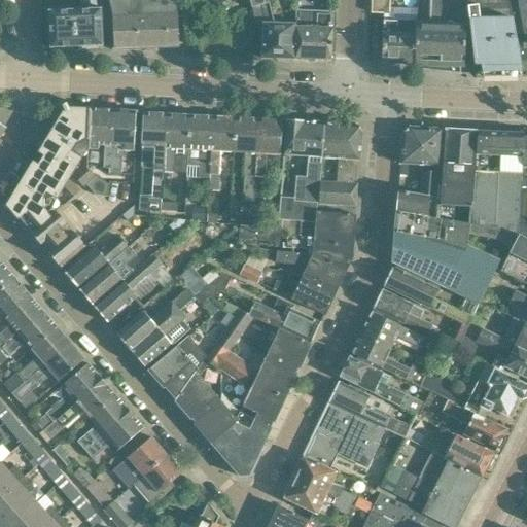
[(143,49),(141,0),(108,0),(109,2),(111,18),(111,27),(113,50),(143,49)]
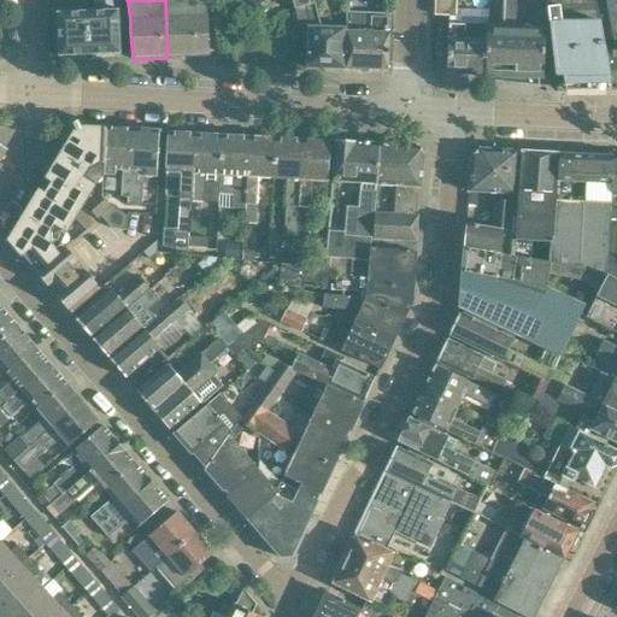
[(206,0),(183,1),(183,0),(165,0),(168,58),(209,56),(206,0)]
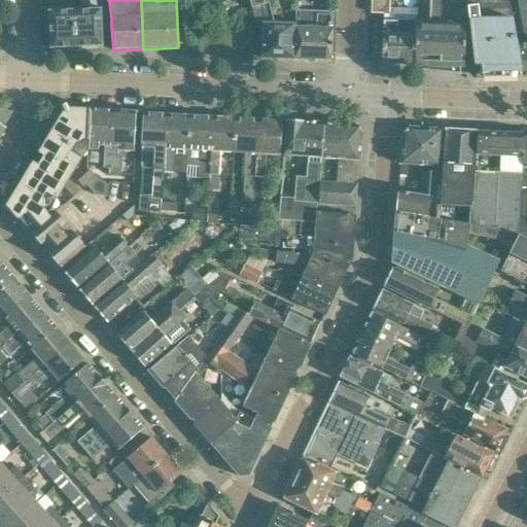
[(294,60),(295,24),(274,24),(268,0),(249,0),(255,24),(262,25),(261,59),(277,59),(279,62),(289,63),(292,60),(294,60)]
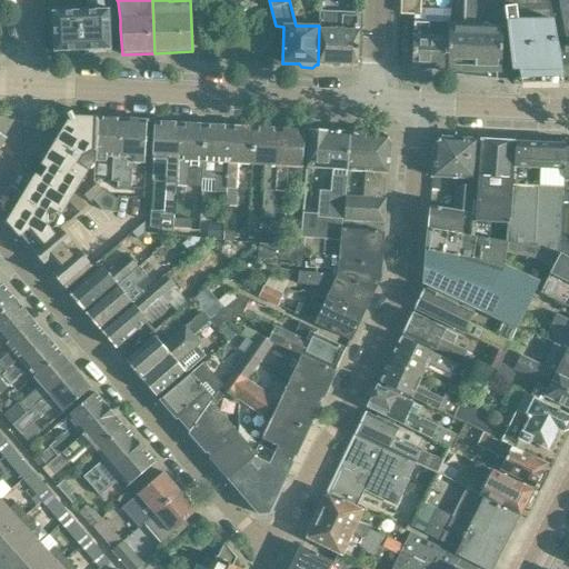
[(400,0),(400,15),(421,16),(420,0),(400,0)]
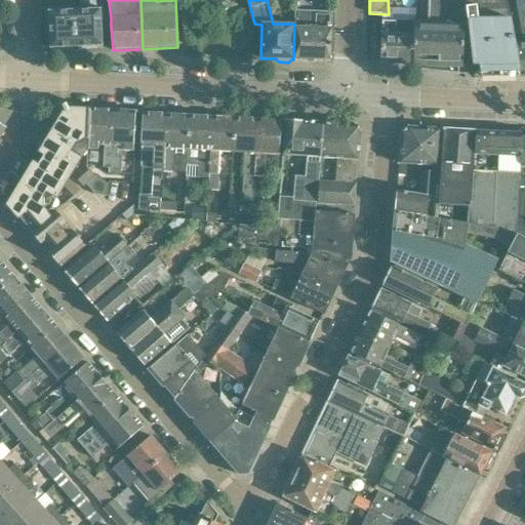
[(428,0),(428,22),(413,22),(413,23),(412,35),(411,64),(472,66),(465,0),(428,0)]
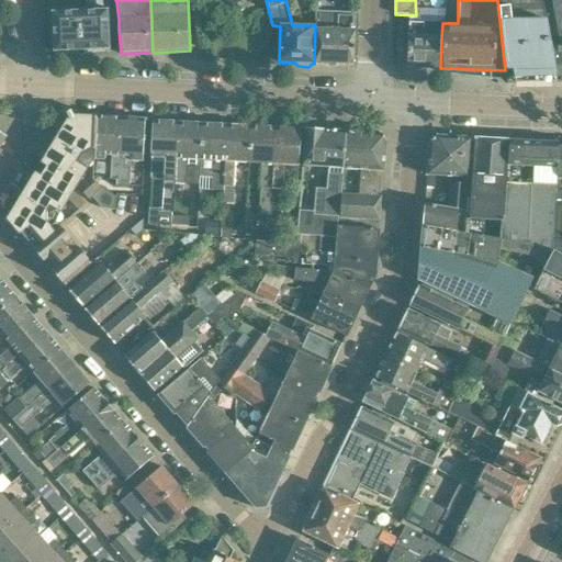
[(540,0),(497,0),(505,70),(506,71),(507,71),(507,70),(513,69),(515,83),(557,82),(540,0)]
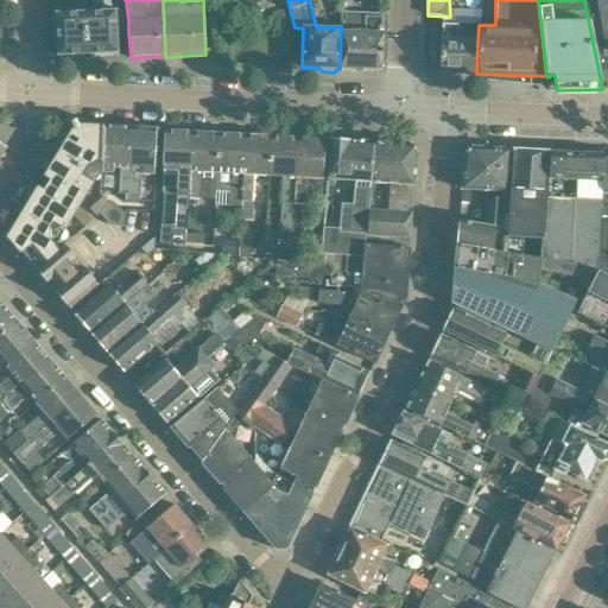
[(607,89),(607,7),(606,0),(597,0),(607,50),(600,50),(602,89),(607,89)]
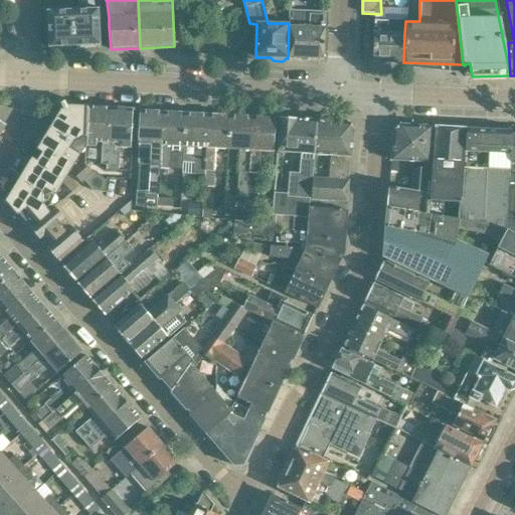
[(109,26),(109,17),(107,2),(97,2),(98,8),(46,11),(48,48),(101,45),(100,27),(109,26)]
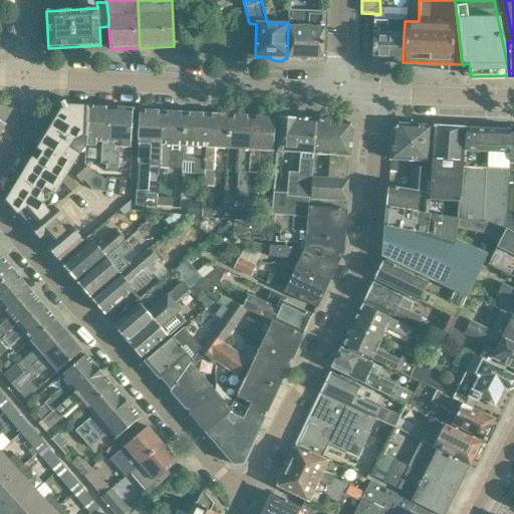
[(323,59),(325,12),(289,10),(288,23),(287,58),(323,59)]
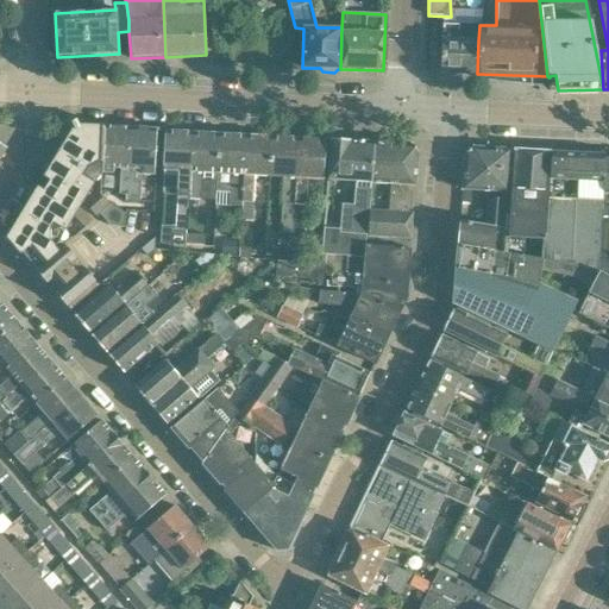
[(443,24),(441,73),(477,74),(478,41),(479,26),(479,25),(443,24)]
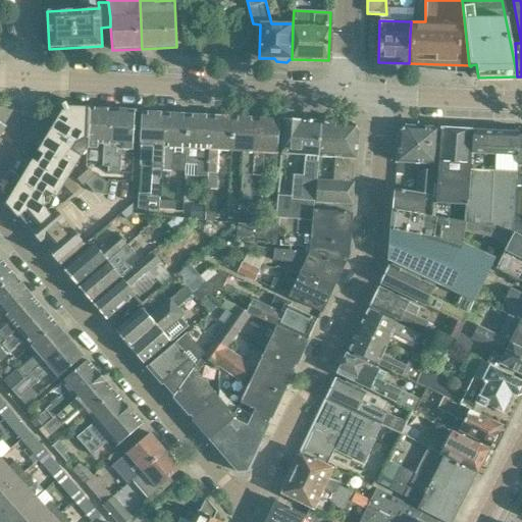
[(87,148),(89,109),(69,108),(68,107),(62,110),(63,111),(46,139),(60,154),(58,157),(45,142),(7,205),(60,266),(86,245),(52,206),(55,198),(63,186),(72,196),(80,190),(70,180),(67,178),(86,148),(87,148)]
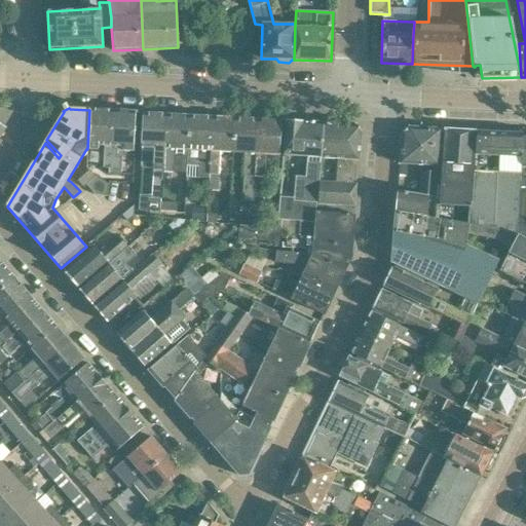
[(111,146),(113,111),(89,110),(87,149),(98,149),(98,145),(104,146),(103,167),(108,168),(108,174),(109,174),(110,156),(112,156),(112,151),(109,151),(109,146),(111,146)]
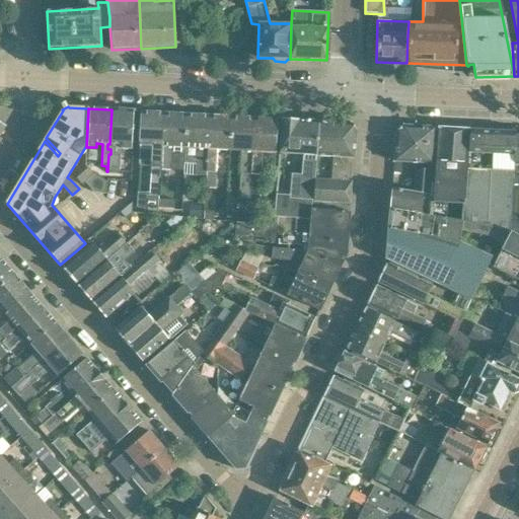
[(132,150),(134,110),(112,109),(109,144),(107,144),(107,149),(110,149),(110,154),(108,154),(107,171),(132,172),(133,154),(115,154),(116,144),(122,145),(122,149),(132,150)]
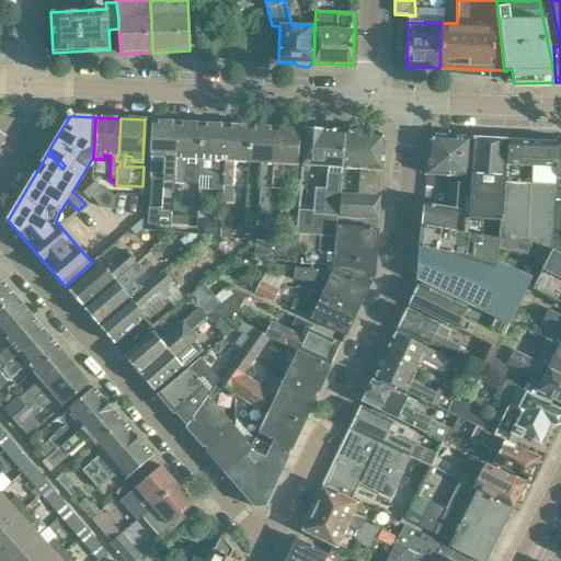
[(174,201),(176,122),(153,121),(151,159),(164,160),(161,212),(149,210),(148,225),(172,226),(172,215),(173,201),(174,201)]
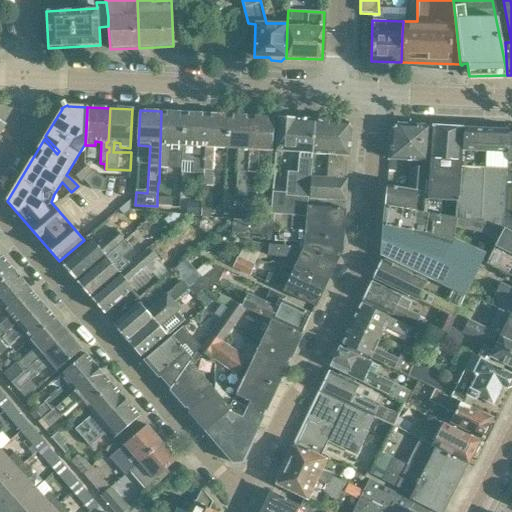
[(180,147),(182,112),(161,111),(159,183),(167,183),(169,147),(180,147)]
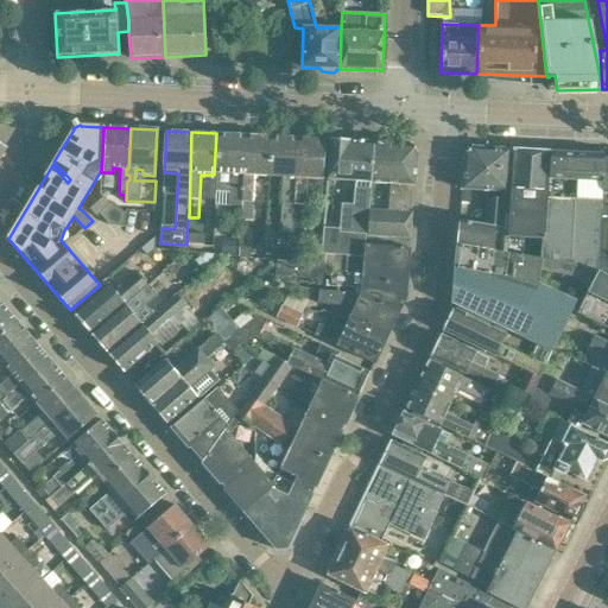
[(240,203),(244,134),(216,133),(214,175),(217,175),(216,191),(229,192),(228,202),(240,203)]
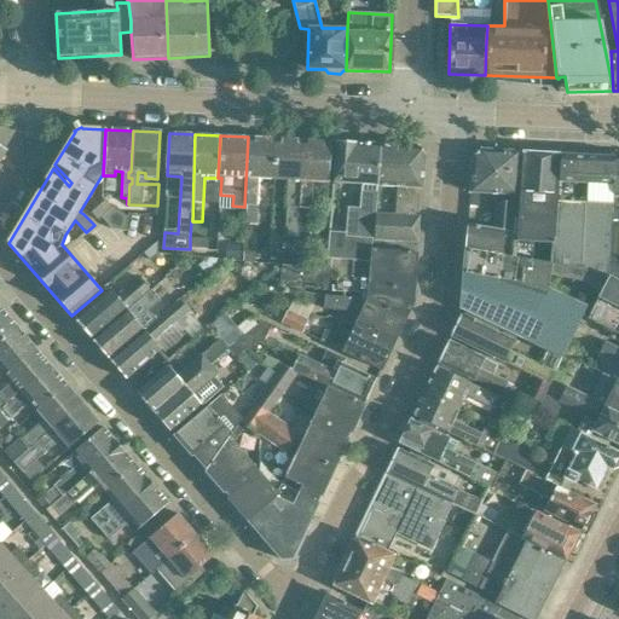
[(272,181),(275,139),(248,137),(244,207),(247,207),(246,225),(255,225),(258,180),(272,181)]
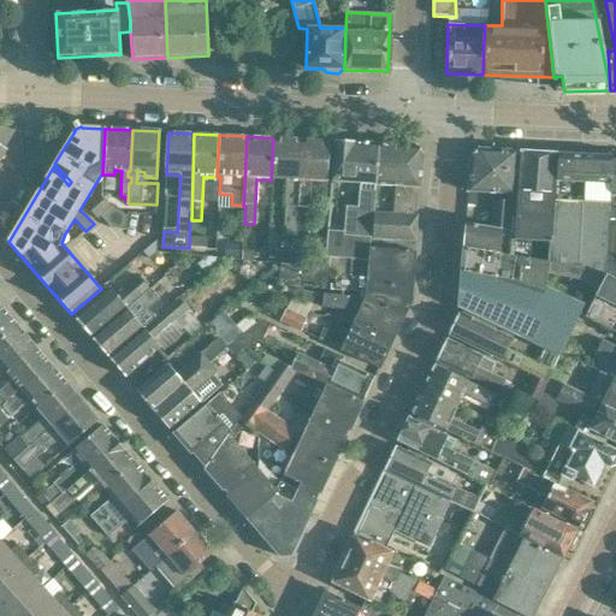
[(296,227),(301,140),(273,138),(271,181),(286,182),(284,227),(296,227)]
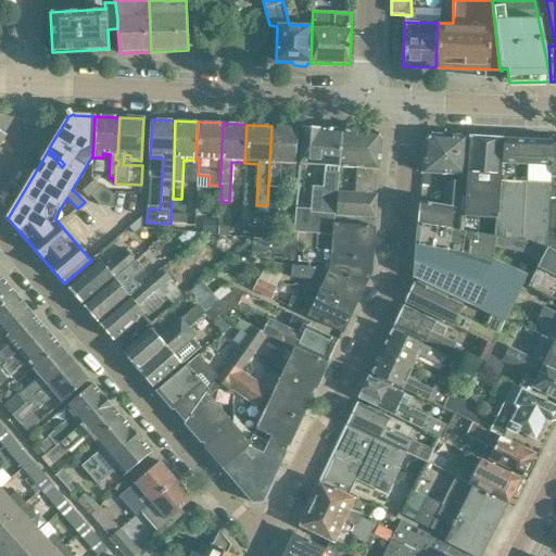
[(294,166),(297,127),(272,126),(267,205),(277,206),(279,165),(294,166)]
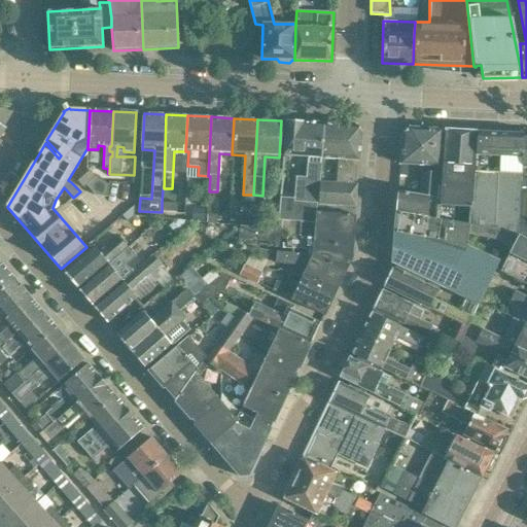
[(280,198),(279,221),(314,224),(315,215),(316,207),(318,187),(319,181),(320,160),(323,124),(303,121),(286,120),(285,141),(284,155),(309,157),(308,178),(297,177),(295,199),(280,198)]
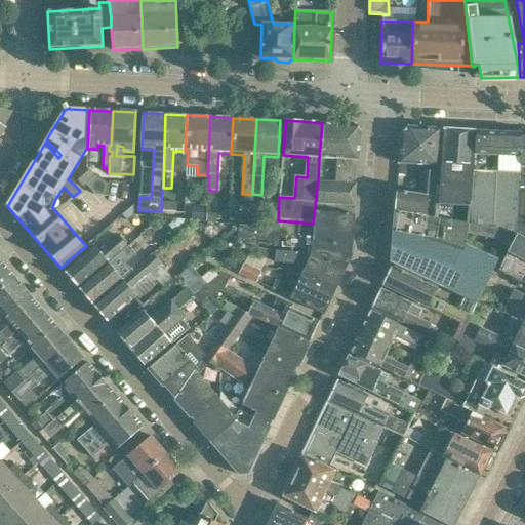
[(322,123),(319,159),(336,160),(335,182),(354,184),(356,160),(358,160),(361,131),(355,124),(322,123)]
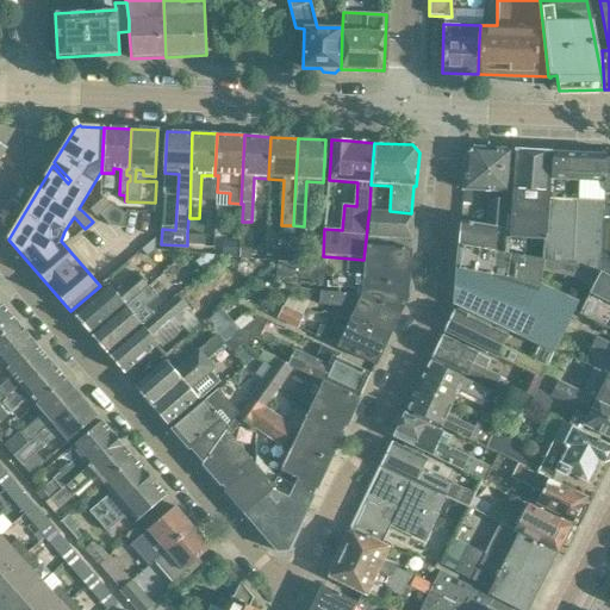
[(506,231),(511,150),(509,150),(474,148),(466,155),(464,187),(464,191),(493,192),(493,199),(489,198),(486,226),(504,230),(506,231)]
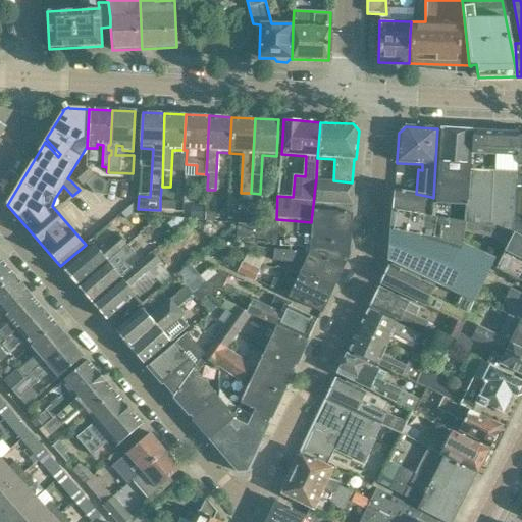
[(466,206),(471,131),(441,128),(437,202),(433,202),(433,198),(431,197),(430,205),(434,205),(466,206)]
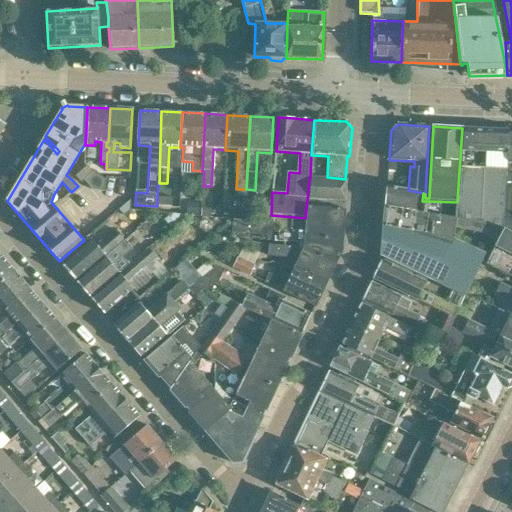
[(481,224),(485,129),(462,128),(457,202),(457,219),(481,224)]
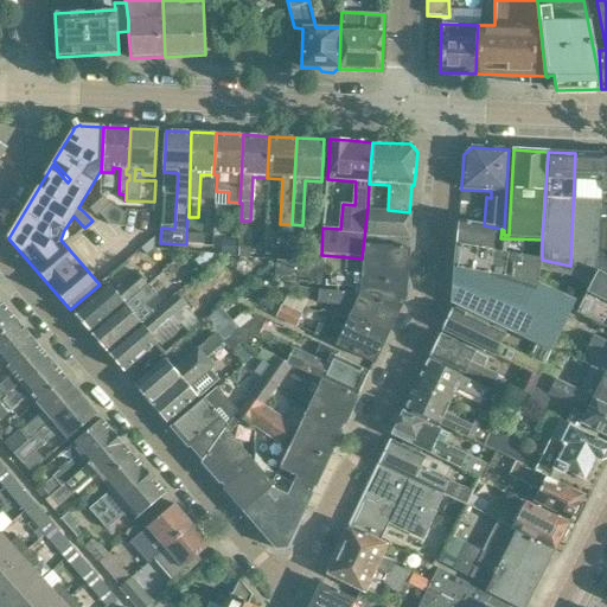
[(595,273),(599,154),(575,153),(570,266),(595,273)]
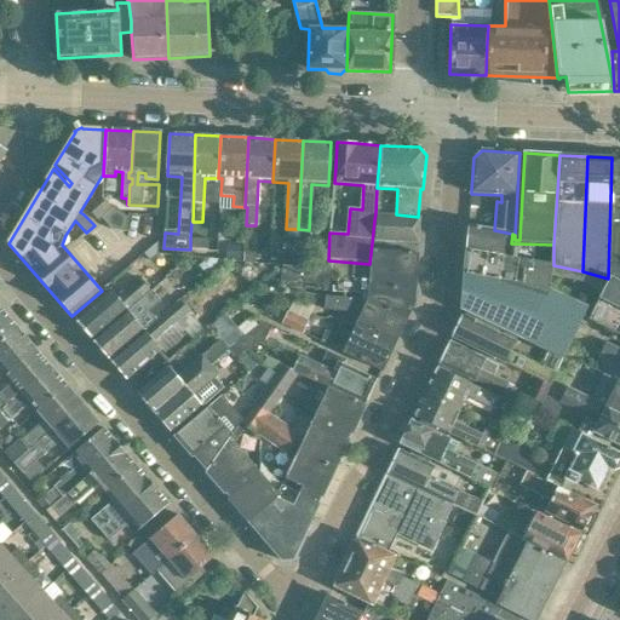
[(619,200),(619,158),(612,158),(608,279),(619,283),(619,281),(619,207),(618,207),(618,201),(619,200)]
